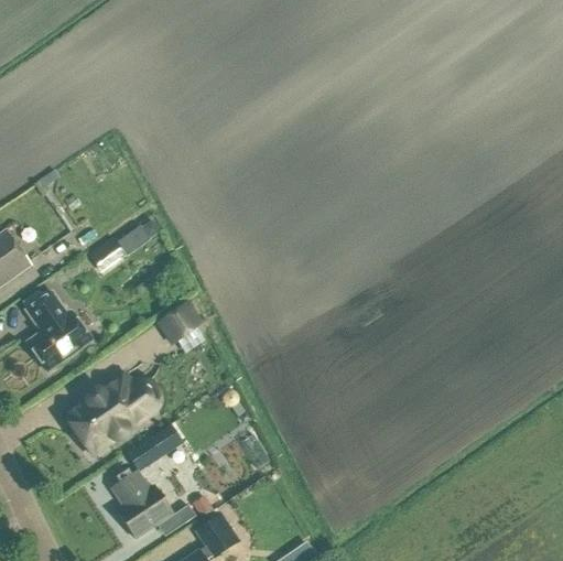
[(0,284),(32,263),(7,227),(0,232),(0,284)]
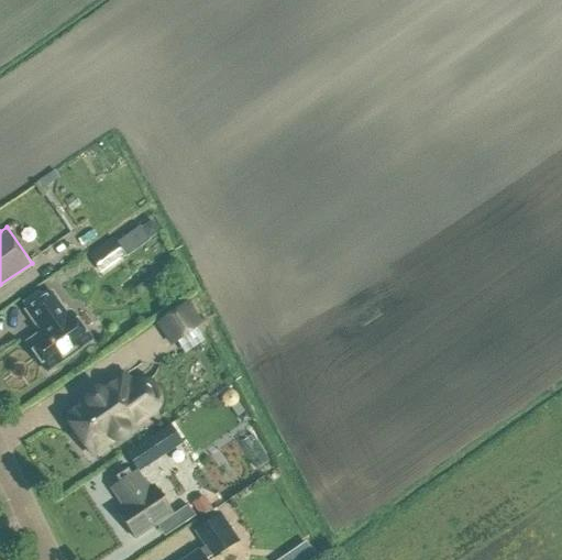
[(87,252),(100,270),(125,252),(112,233),(87,252)]
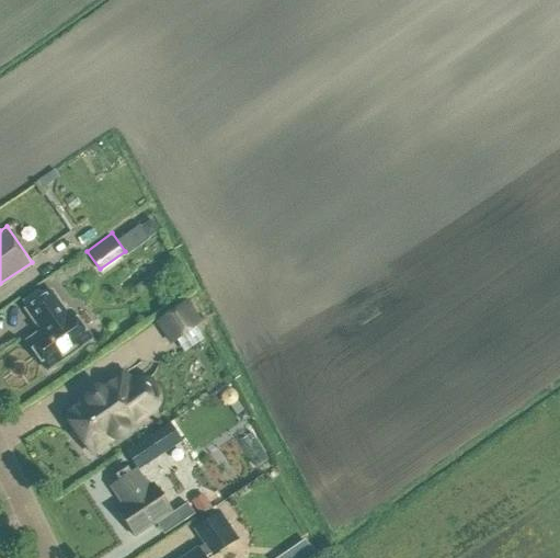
[(135,287),(144,302),(155,295),(146,281),(135,287)]
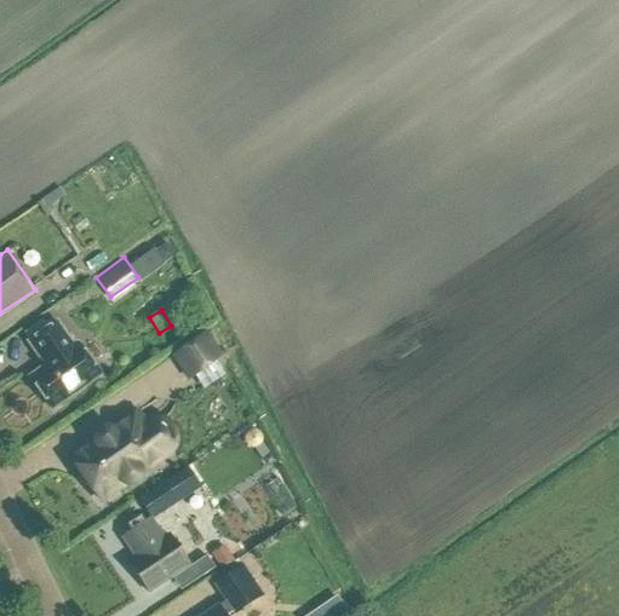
[(30,339),(47,363),(32,374),(53,406),(101,373),(79,340),(75,344),(58,320),(30,339)]
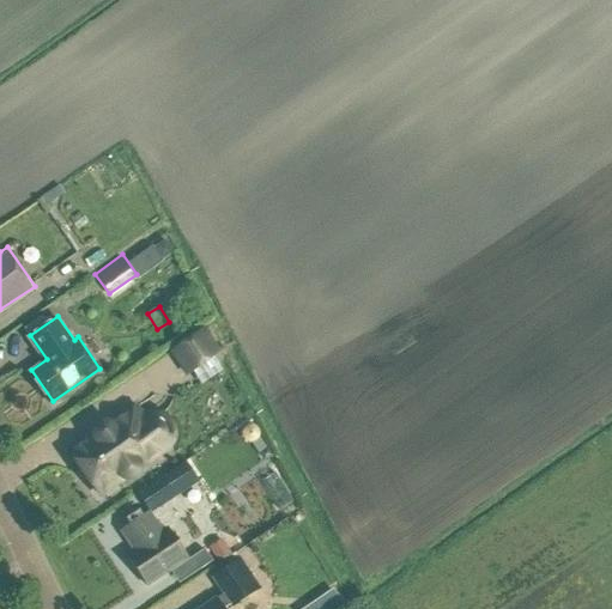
[(204,328),(193,335),(206,353),(216,346),(204,328)]
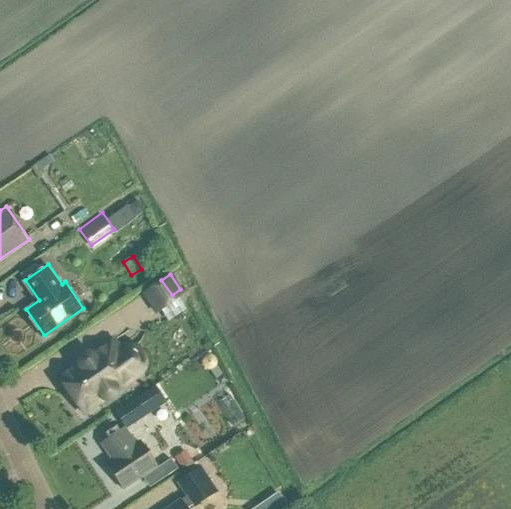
[(83,353),(82,354),(85,358),(59,375),(83,412),(103,399),(105,400),(107,400),(109,400),(111,399),(113,398),(115,395),(116,392),(116,389),(132,379),(139,374),(141,372),(143,370),(144,367),(145,365),(146,362),(146,359),(145,356),(144,354),(143,352),(140,349),(137,347),(135,346),(133,345),(131,345),(129,345),(127,345),(124,346),(121,347),(115,338),(112,340),(92,353),(90,352),(88,352),(87,352),(86,352),(85,352),(84,353),(83,353)]
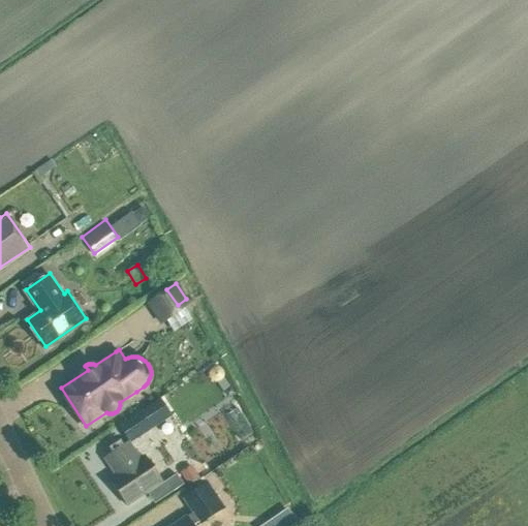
[(142,411),(120,425),(129,439),(151,426),(142,411)]
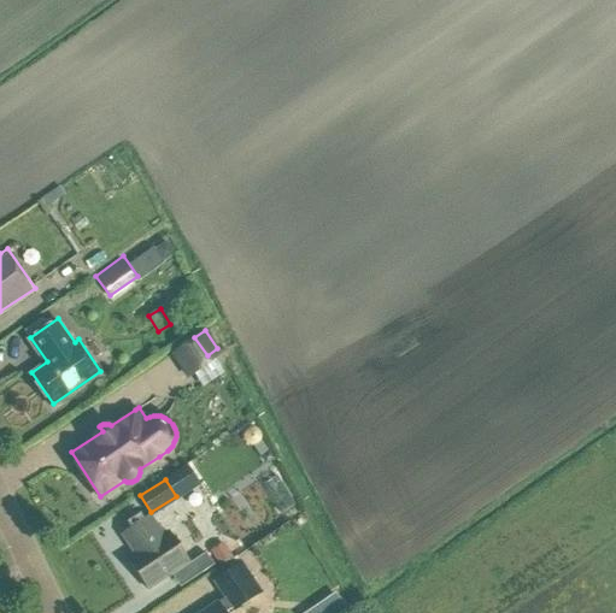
[(210,524),(228,518),(224,504),(206,510),(210,524)]
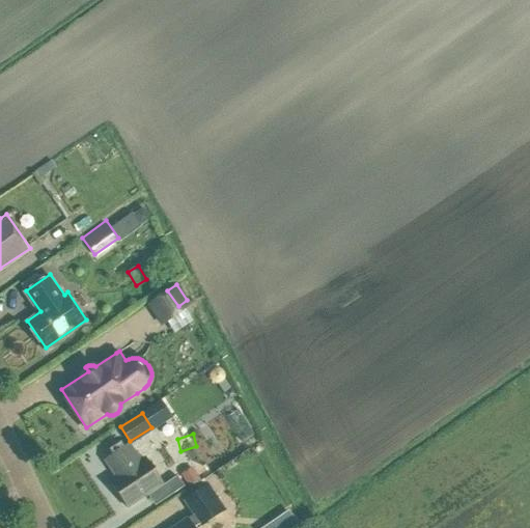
[(111,480),(128,505),(163,481),(146,456),(141,460),(129,442),(106,457),(118,475),(111,480)]
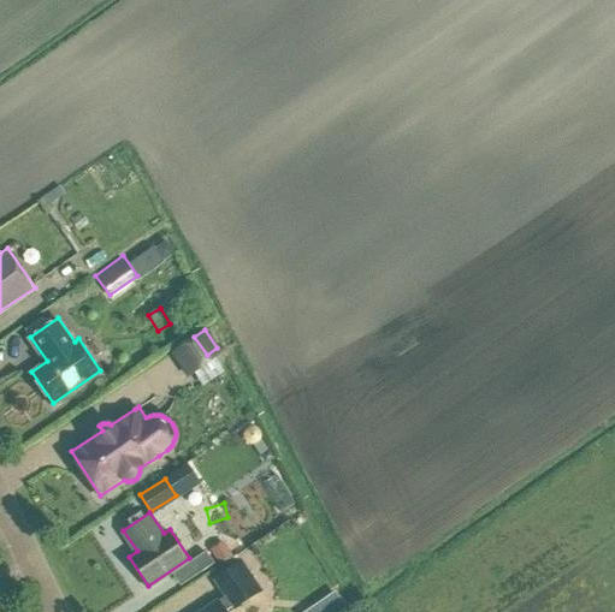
[(223,540),(211,547),(220,563),(232,556),(223,540)]
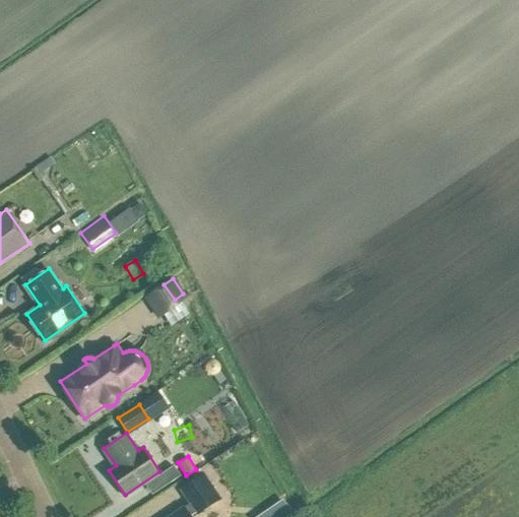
[(174,464),(165,470),(172,480),(181,474),(174,464)]
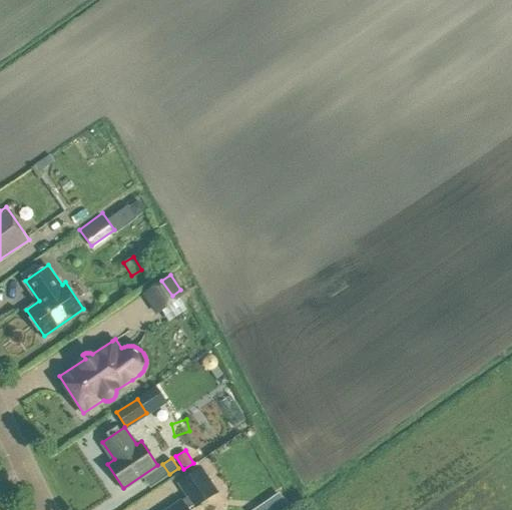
[(165,509),(187,509),(187,508),(193,503),(195,506),(217,491),(201,467),(179,482),(188,495),(165,509)]
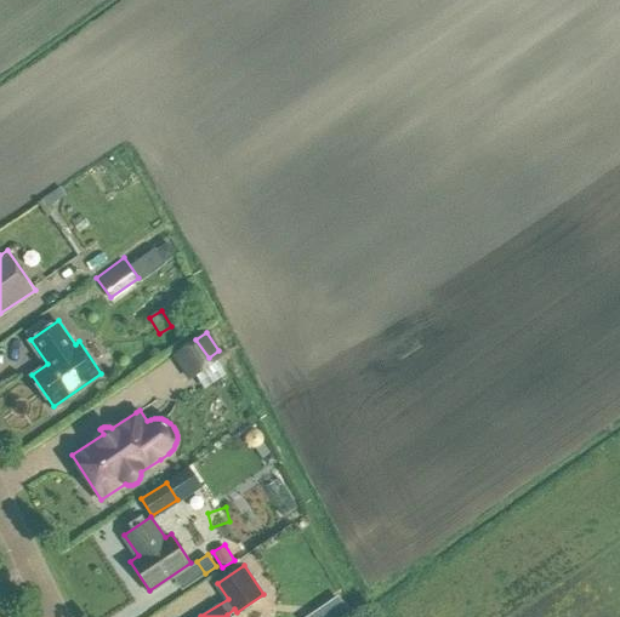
[(323,613),(340,605),(334,593),(317,601),(323,613)]
